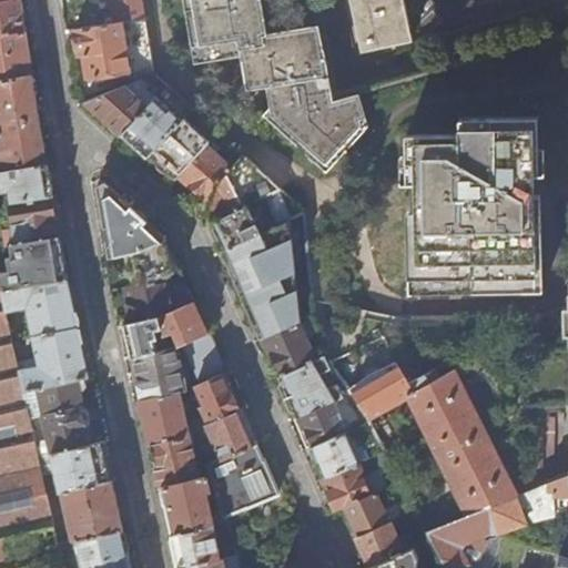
[(22,9),(20,0),(0,0),(0,36),(26,32),(22,9)]
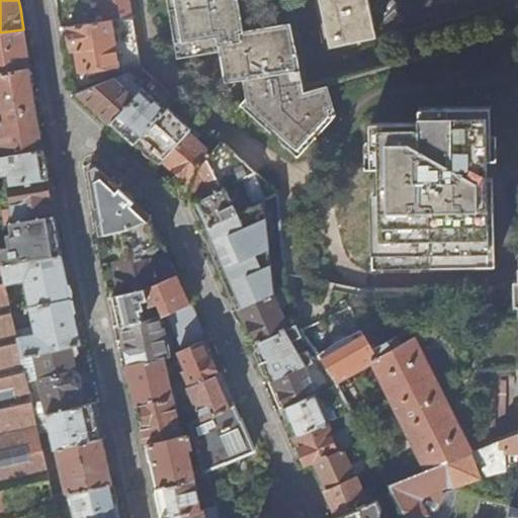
[(133,17),(130,0),(101,0),(106,21),(133,17)]
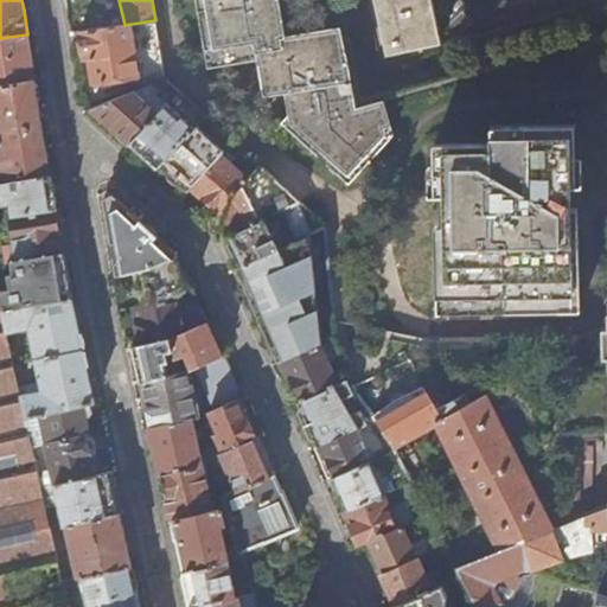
[(287,36),(280,0),(197,0),(208,59),(256,51),(263,95),(286,91),(289,114),(281,122),(349,184),(394,135),(382,95),(356,102),(342,27),(287,36)]
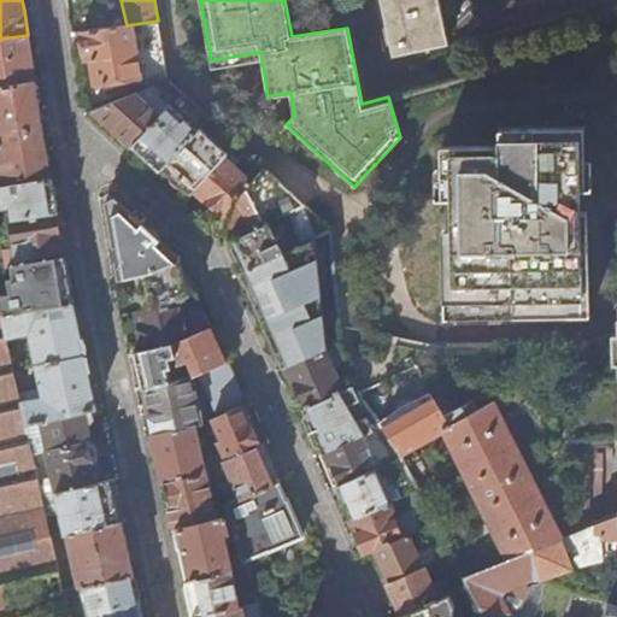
[(380,0),(393,56),(447,43),(436,0),(380,0)]
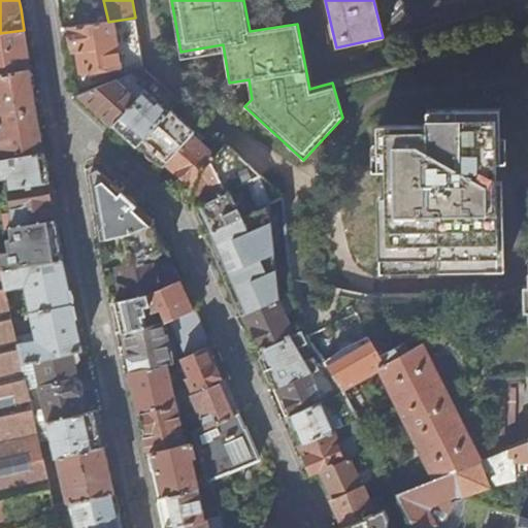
[(143,67),(135,18),(108,22),(68,27),(69,31),(67,31),(69,47),(72,46),(73,51),(77,51),(78,61),(80,71),(99,68),(100,74),(103,76),(106,75),(108,74),(109,73),(108,71),(120,69),(121,77),(143,67)]
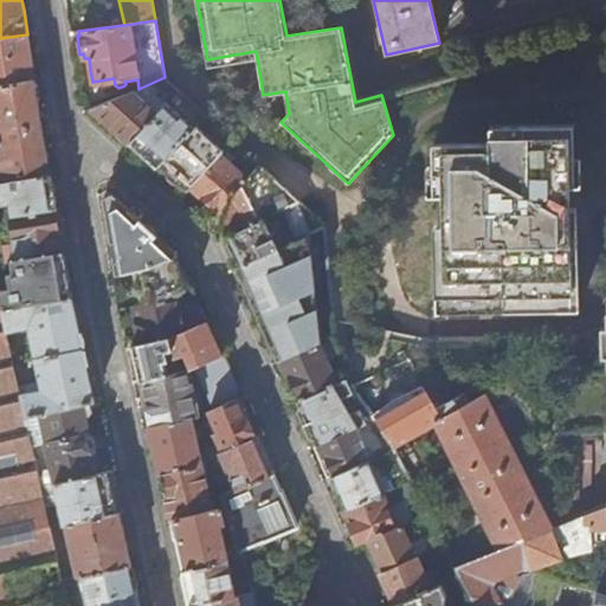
[(31,55),(27,34),(0,38),(0,82),(34,78),(31,55)]
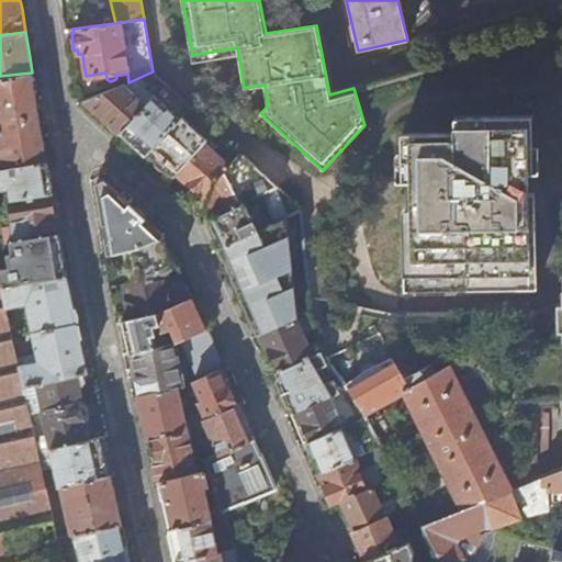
[(122,132),(166,83),(154,72),(153,71),(128,82),(85,100),(104,117),(121,133),(122,132)]
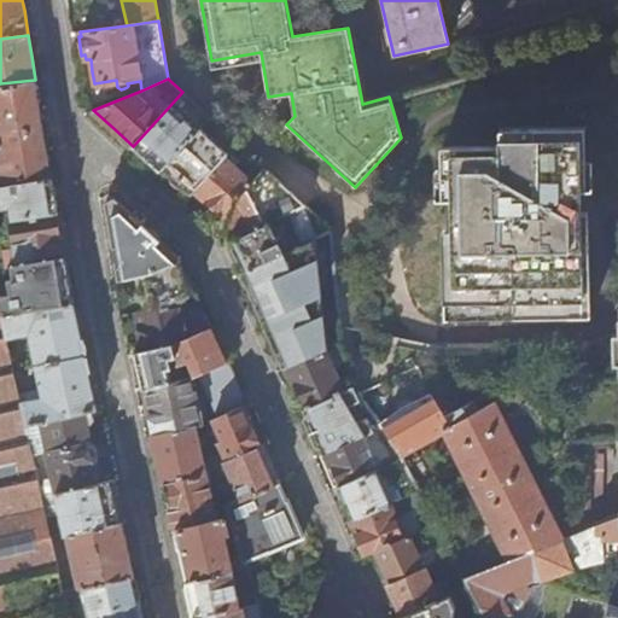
[(40,112),(35,80),(0,83),(0,135),(42,129),(40,112)]
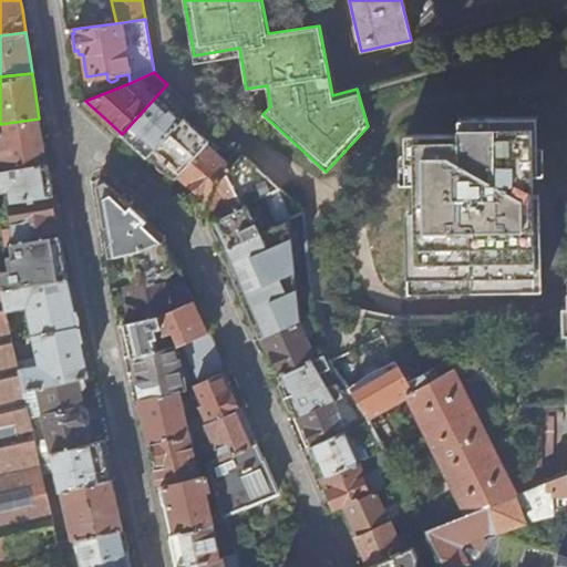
[(185,115),(193,107),(167,84),(123,133),(132,141),(148,155),(150,154),(185,115)]
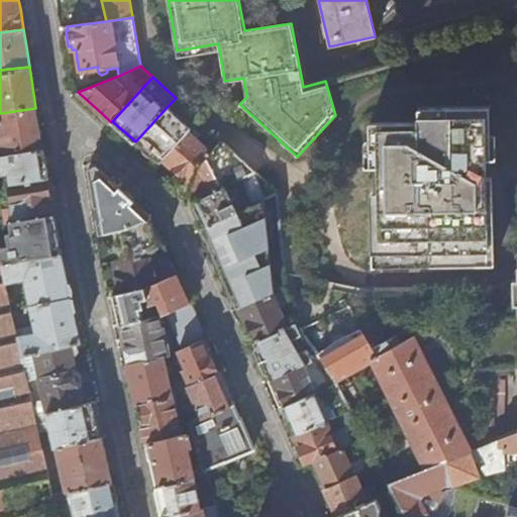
[(192,127),(169,105),(136,140),(147,150),(160,162),(163,159),(187,132),(192,127)]
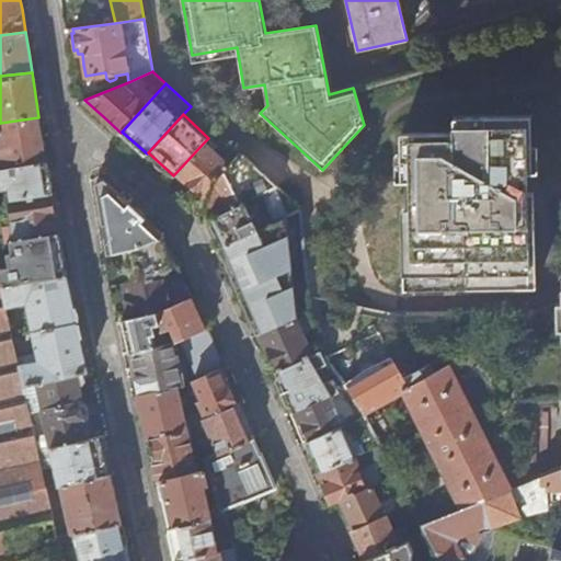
[(403,242),(404,290),(536,287),(527,172),(531,171),(530,116),(454,117),(454,133),(401,134),(402,181),(410,181),(412,242),(403,242)]
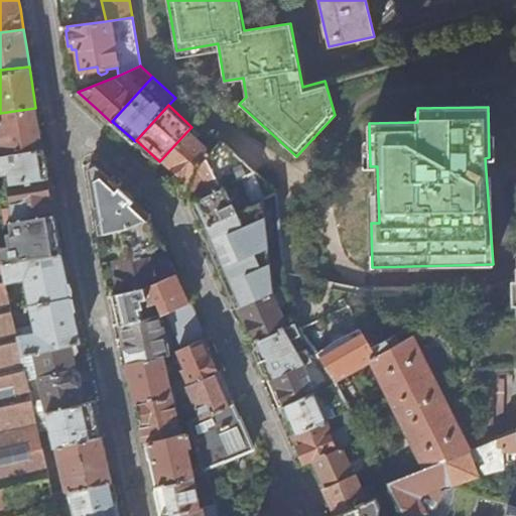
[(37,119),(35,108),(0,113),(0,118),(2,129),(0,130),(0,154),(41,148),(37,119)]
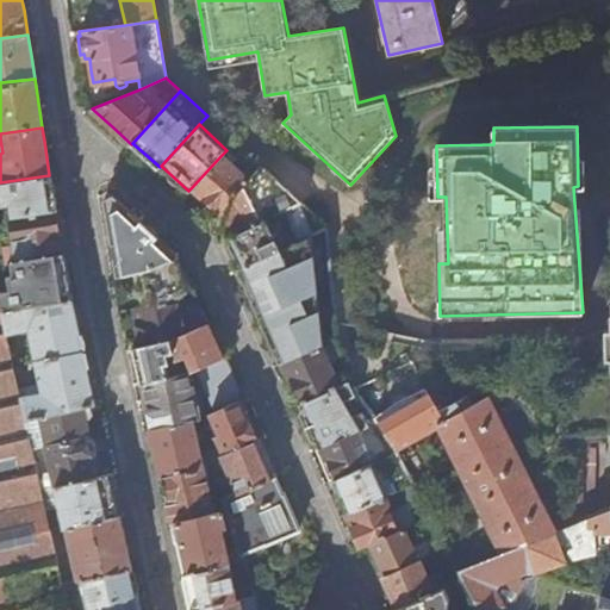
[(222,210),(248,181),(230,165),(236,159),(226,150),(221,156),(192,187),(204,197),(203,204),(211,211),(222,210)]
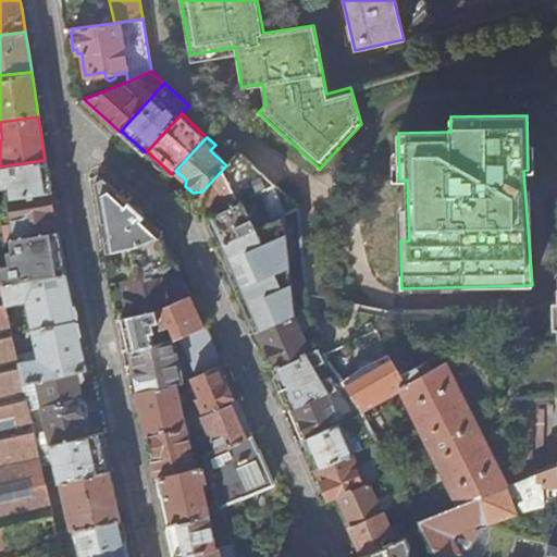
[(295,201),(238,150),(226,165),(254,229),(297,208),(294,201),(295,201)]
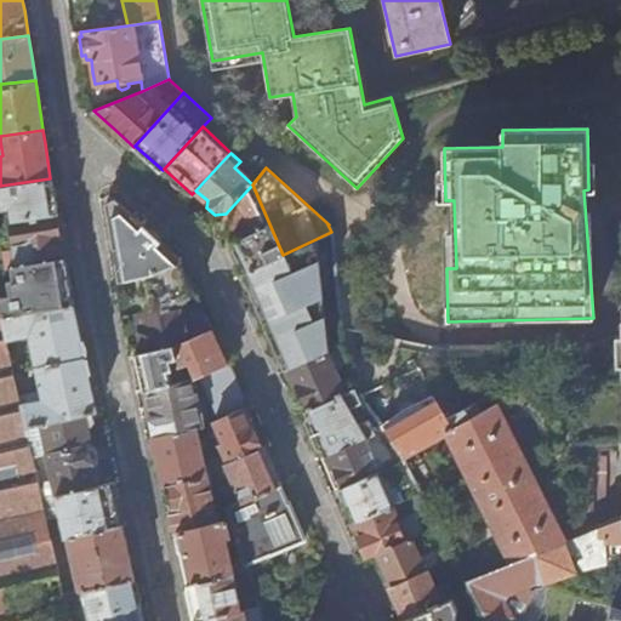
[(53,189),(52,177),(50,178),(0,186),(0,210),(5,210),(9,206),(11,206),(15,222),(56,214),(58,214),(53,189)]
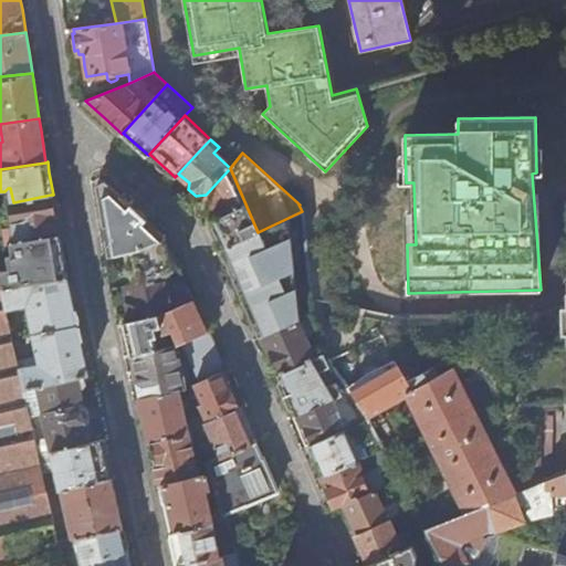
[(258,232),(230,168),(206,195),(205,196),(200,200),(206,210),(212,224),(223,249),(243,239),(258,232)]
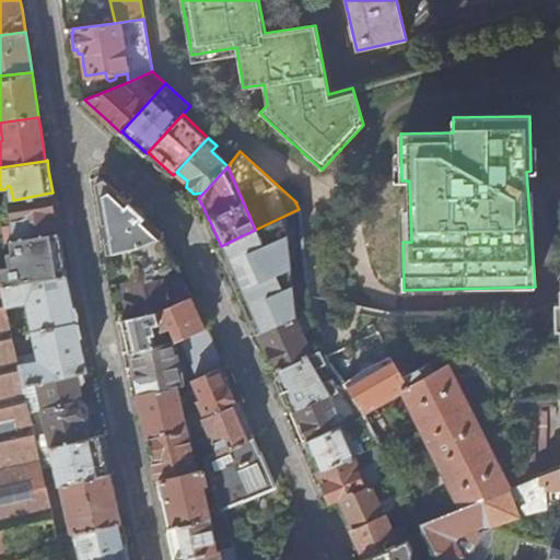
[(133,208),(103,179),(96,183),(107,254),(127,251),(137,249),(162,234),(133,208)]
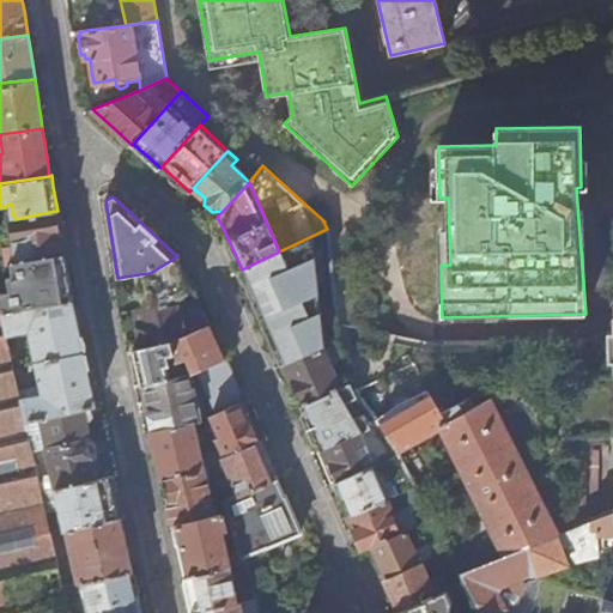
[(60,240),(55,211),(14,219),(13,219),(11,219),(16,247),(5,249),(7,266),(11,265),(62,255),(60,240)]
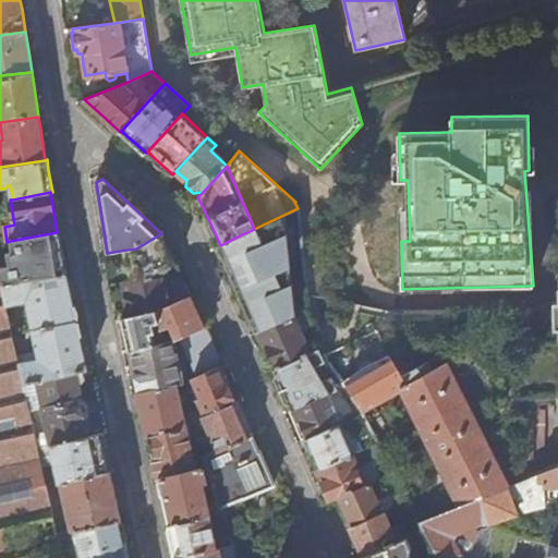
[(308,307),(298,208),(254,229),(240,235),(278,322),(292,315),(308,307)]
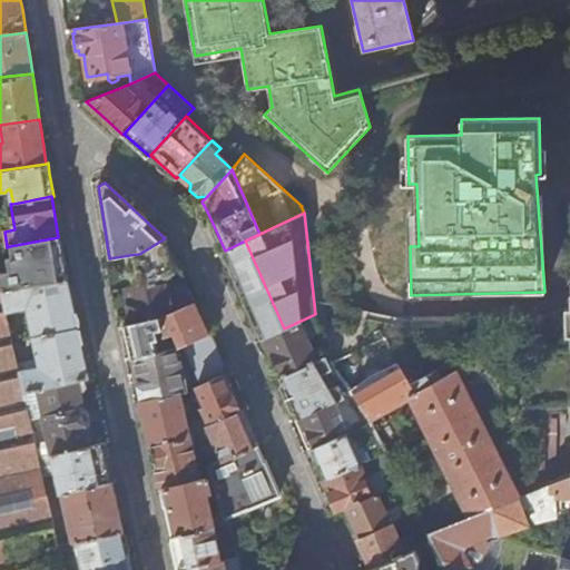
[(62,251),(60,237),(58,237),(10,246),(10,258),(8,258),(9,272),(0,273),(0,281),(2,292),(67,279),(62,251)]
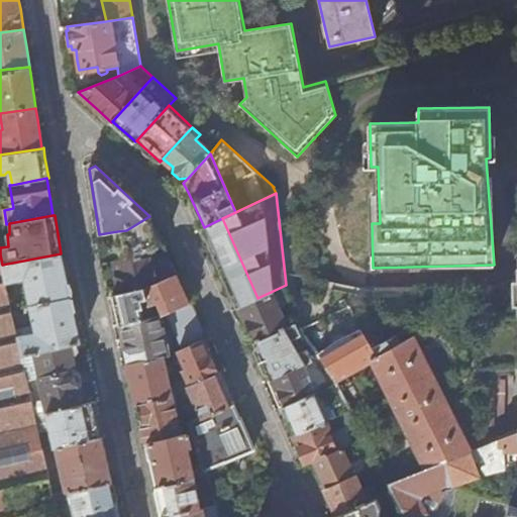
[(143,254),(163,244),(159,234),(149,216),(126,230),(117,231),(118,236),(116,239),(118,250),(122,251),(123,261),(133,260),(143,254)]
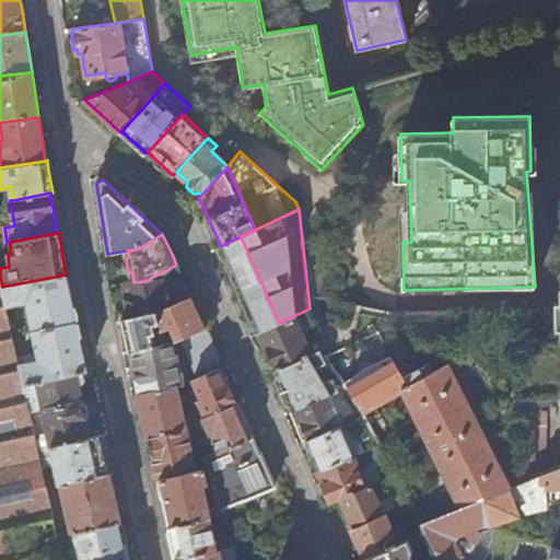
[(279,323),(241,236),(221,246),(218,247),(226,266),(248,316),(257,334),(260,331),(278,324),(279,323)]
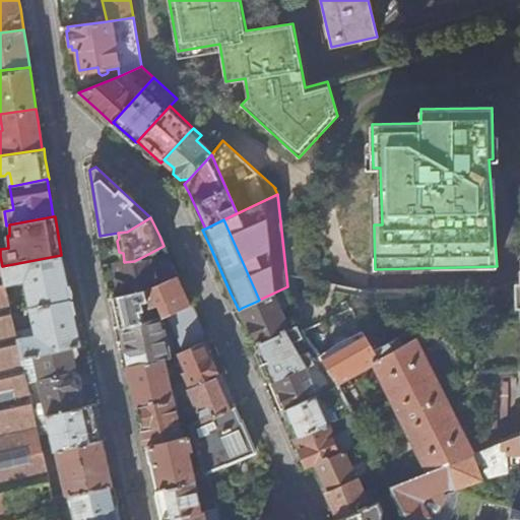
[(171,262),(164,246),(144,256),(156,286),(178,276),(171,262)]
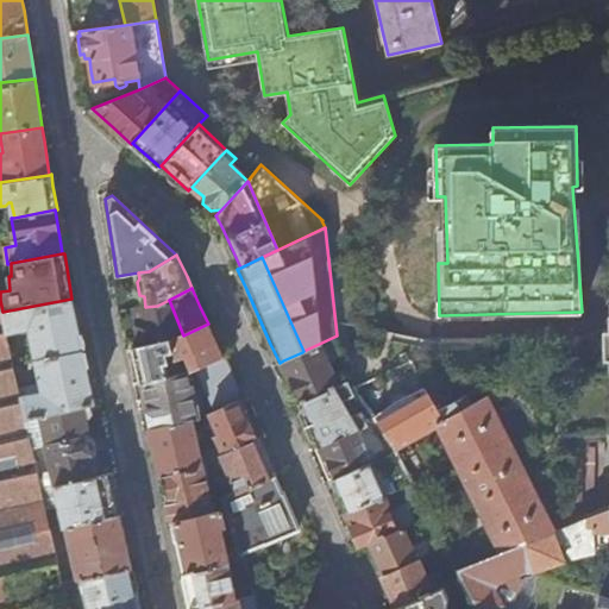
[(77,324),(71,299),(2,312),(7,331),(29,327),(35,359),(83,350),(77,324)]
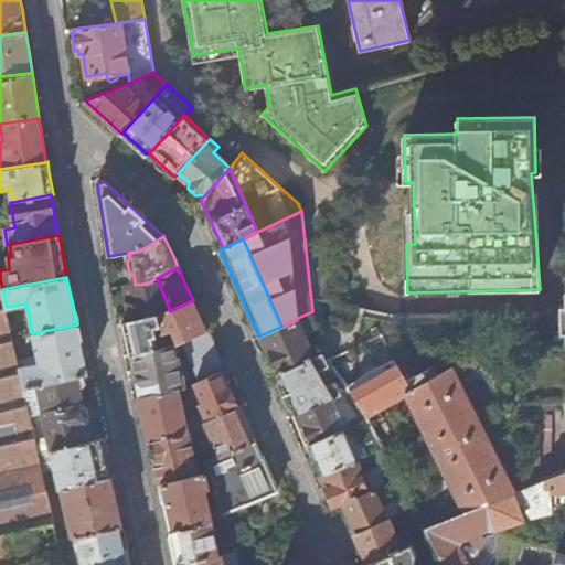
[(7,307),(2,289),(0,278),(0,564),(64,564),(24,387),(18,358),(7,307)]
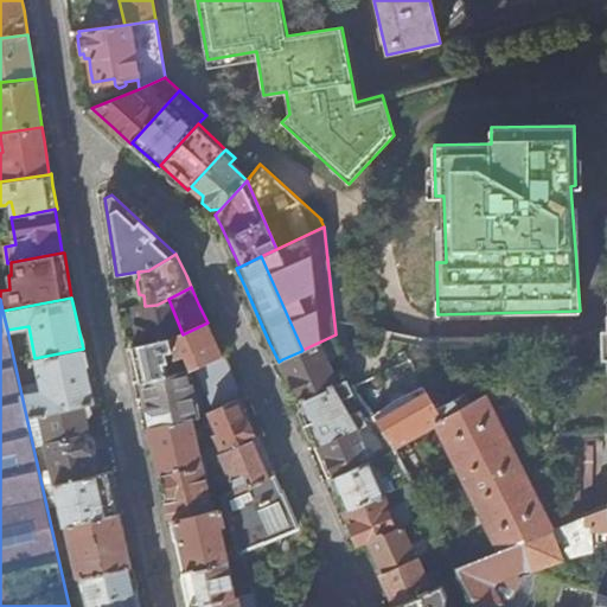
[(167,342),(157,305),(145,306),(134,308),(142,345),(167,342)]
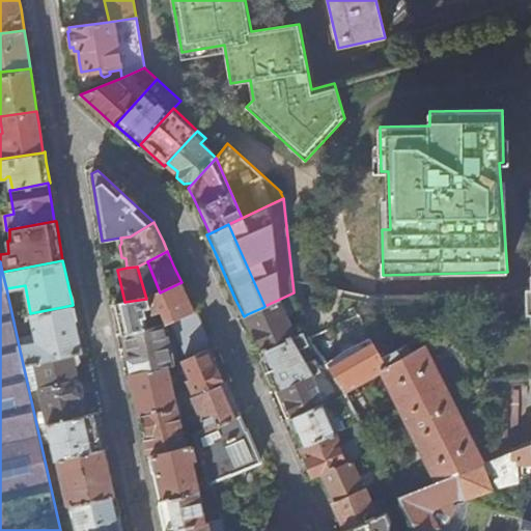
[(185,290),(182,282),(160,292),(146,299),(151,309),(155,315),(162,312),(167,324),(194,310),(185,290)]
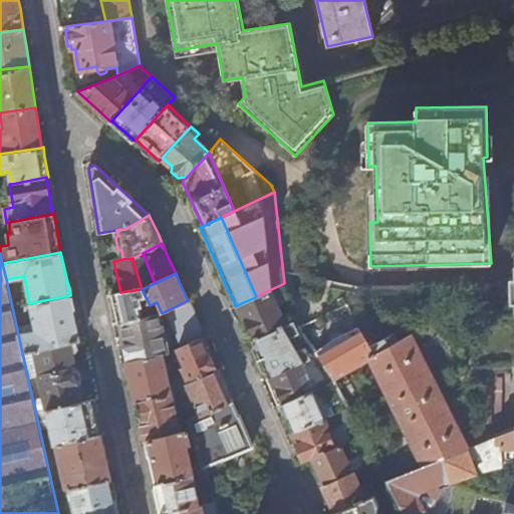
[(143,301),(147,299),(142,289),(120,292),(111,294),(113,302),(118,323),(119,323),(142,319),(141,310),(144,309),(143,301)]
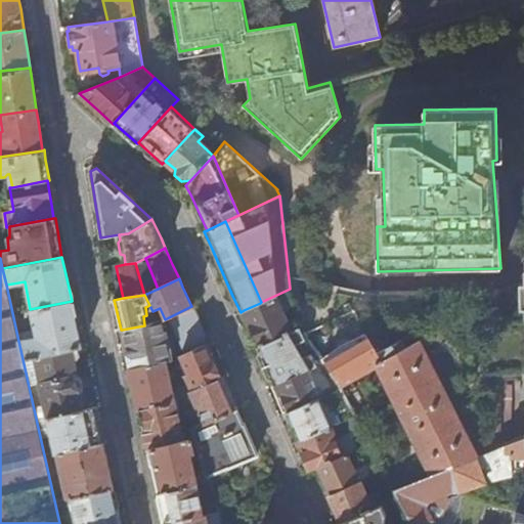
[(291,333),(274,296),(261,302),(260,303),(244,310),(250,325),(259,345),(291,333)]
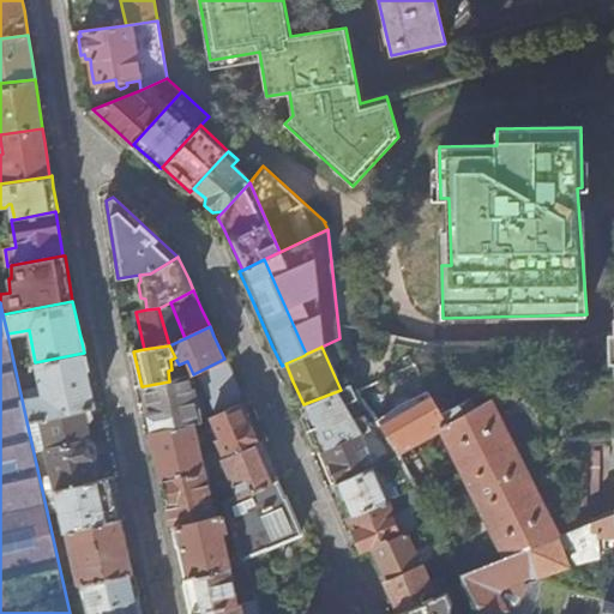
[(89,377),(84,353),(35,362),(40,385),(19,389),(26,421),(40,419),(86,409),(96,407),(89,377)]
